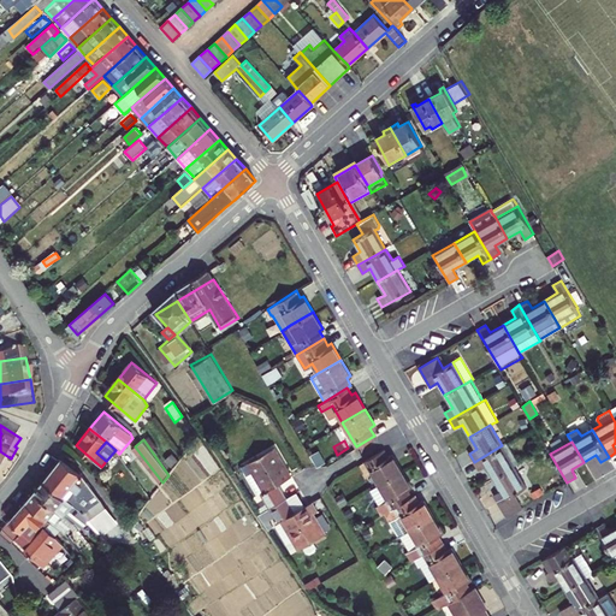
[(519,463),(507,443),(502,445),(514,466),(519,463)]
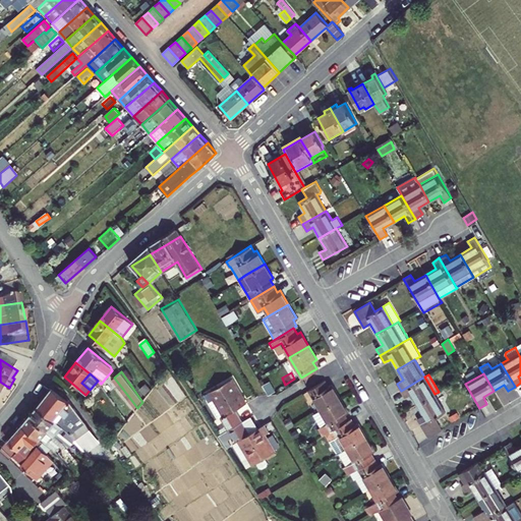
[(229,427),(243,419),(236,407),(246,401),(232,375),(211,389),(215,397),(210,400),(219,417),(222,415),(229,427)]
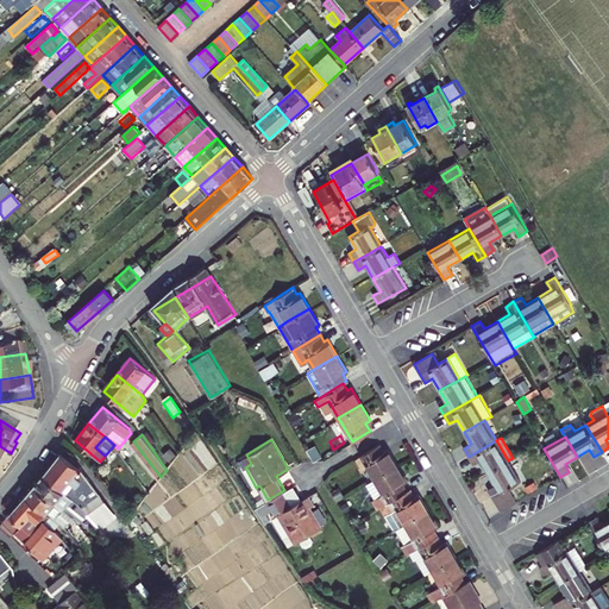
[(488,472),(508,460),(496,440),(469,457),(473,465),(481,460),(488,472)]
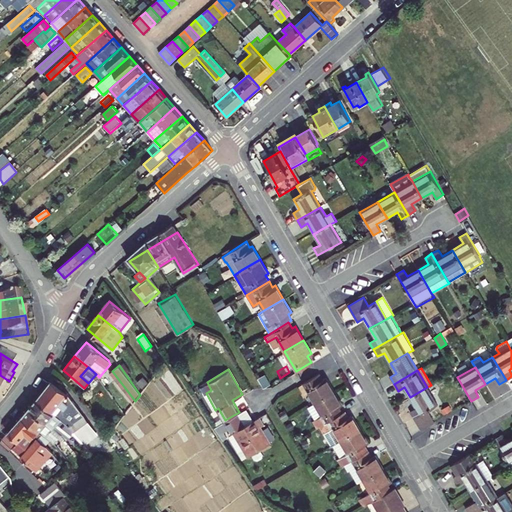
[(303,382),(314,402),(333,391),(324,376),(321,378),(318,373),(303,382)]
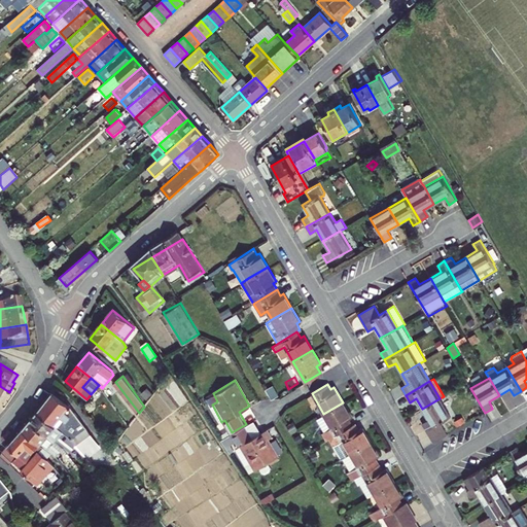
[(0,405),(2,401),(3,402),(9,392),(0,386),(0,405)]
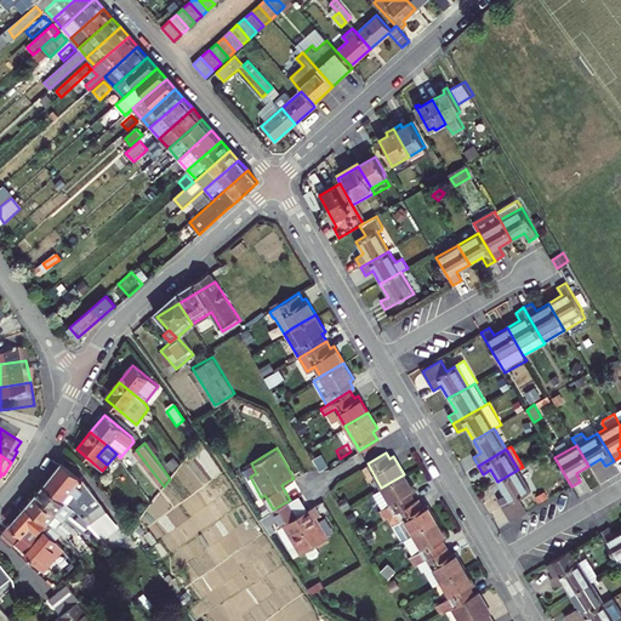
[(64,457),(46,480),(84,513),(96,528),(113,514),(102,500),(90,507),(79,497),(83,494),(89,500),(92,497),(96,500),(101,496),(84,473),(64,457)]
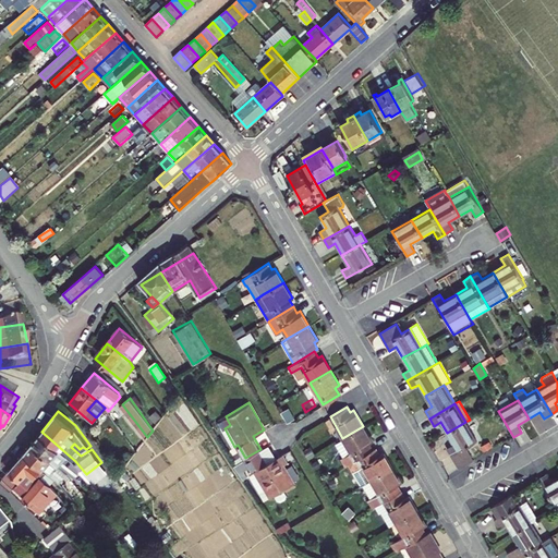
[(465,422),(447,433),(453,444),(447,448),(459,469),(473,460),(466,448),(476,441),(465,422)]
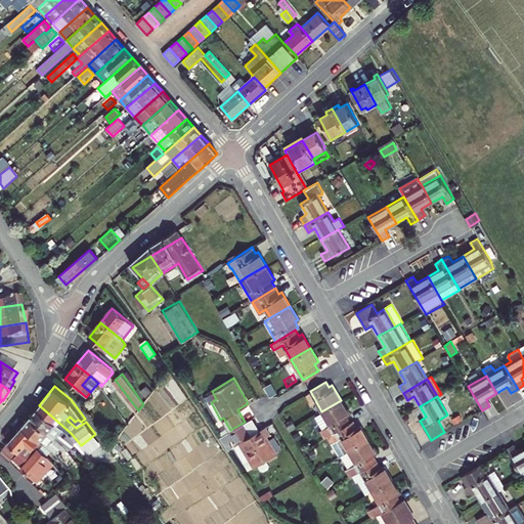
[(326,435),(349,422),(346,416),(349,413),(341,400),(321,411),(315,416),(322,427),(319,429),(324,437),(326,435)]
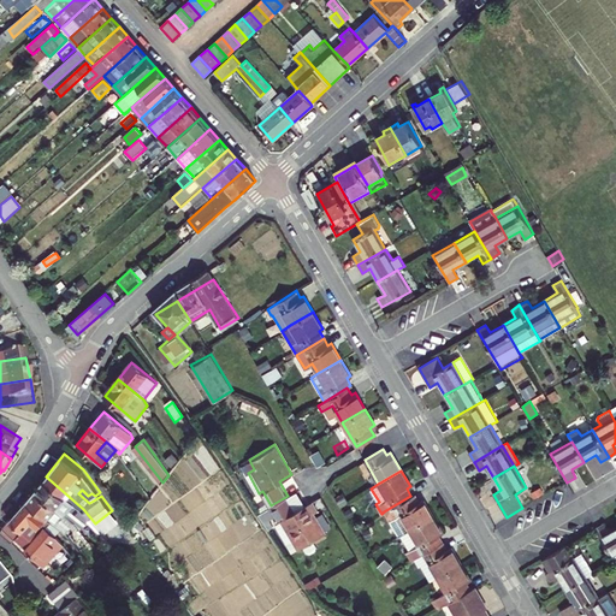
[(46,477),(37,486),(75,520),(83,509),(46,477)]
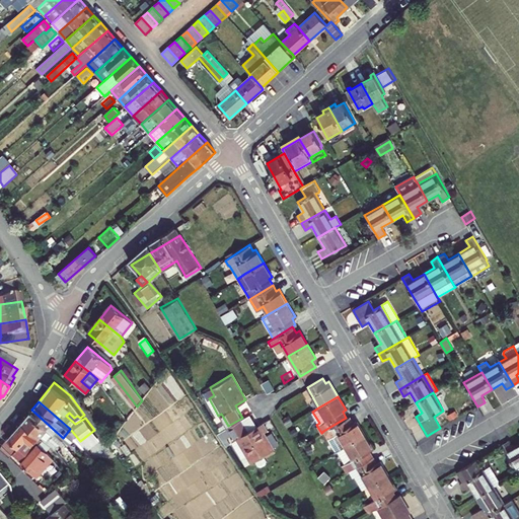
[(63,438),(31,410),(24,419),(41,433),(52,444),(55,446),(63,438)]
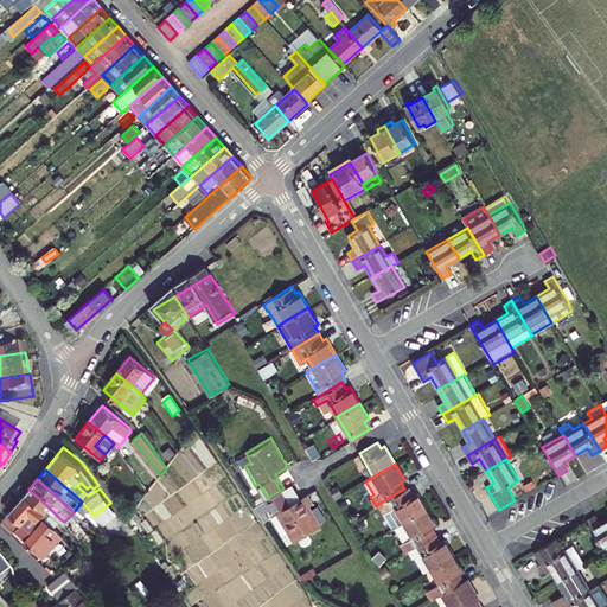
[(530,481),(523,485),(526,491),(534,487),(530,481)]
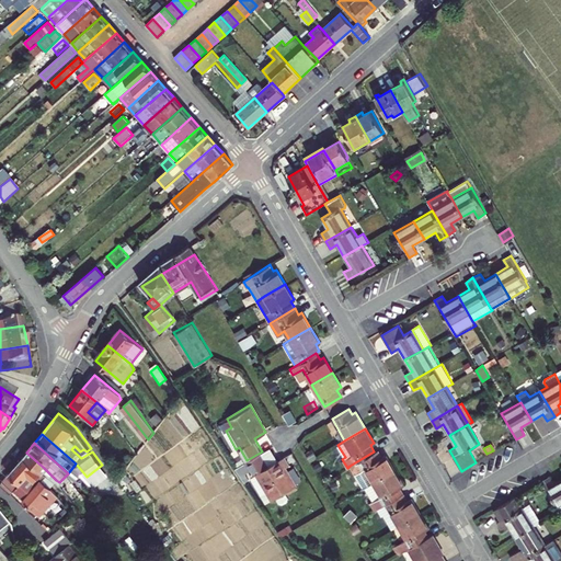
[(364,487),(393,469),(385,454),(381,456),(377,449),(374,451),(350,466),(363,487),(364,487)]
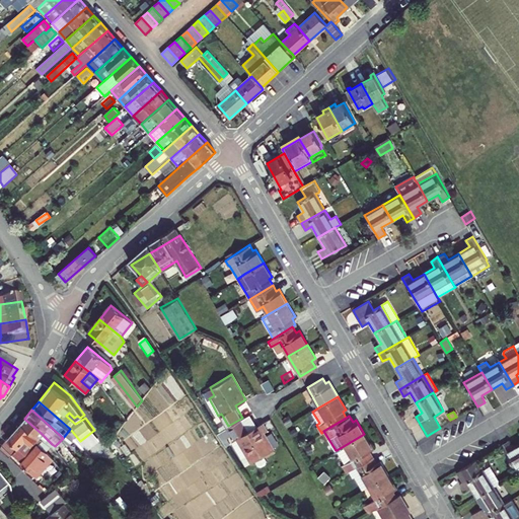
[(242,418),(228,426),(234,437),(238,435),(251,459),(274,447),(264,430),(268,428),(264,420),(248,429),(242,418)]
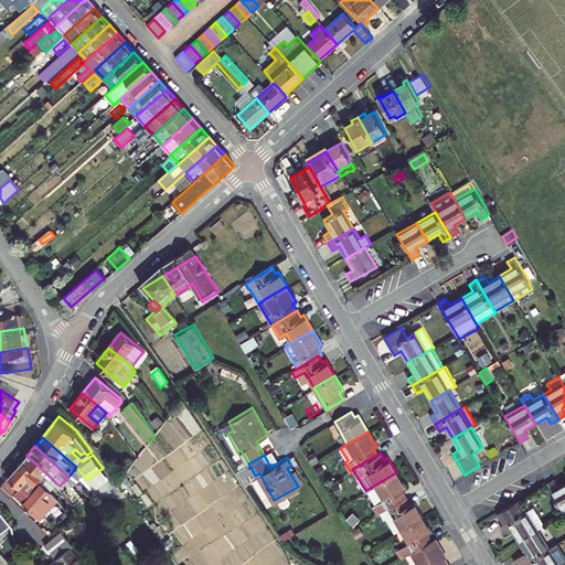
[(32,491),(40,482),(38,480),(44,471),(27,456),(10,472),(32,491)]
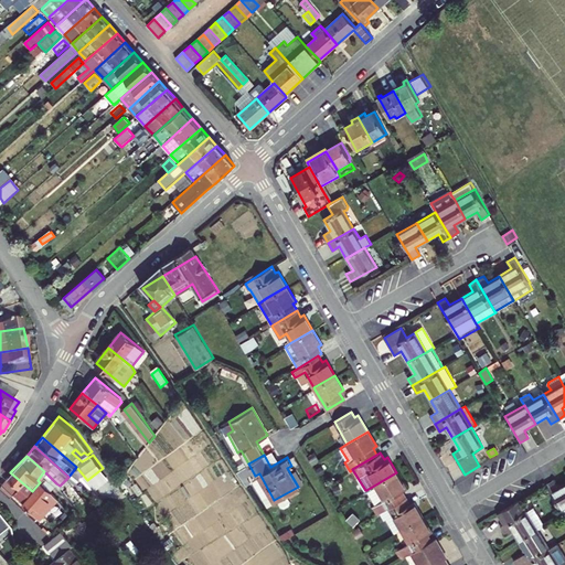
[(300,486),(306,483),(298,470),(294,473),(300,486)]
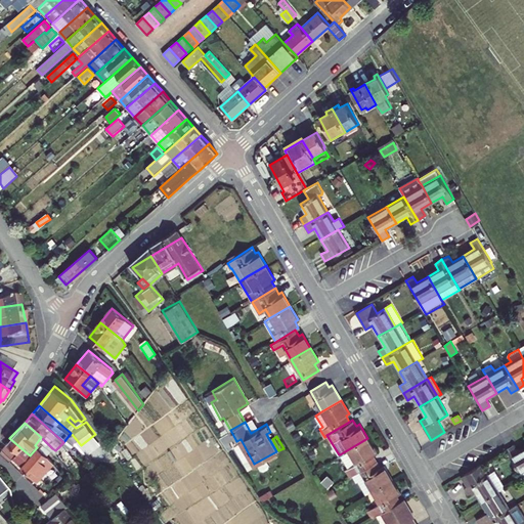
[(1,447),(10,456),(14,453),(24,463),(30,455),(9,438),(1,447)]
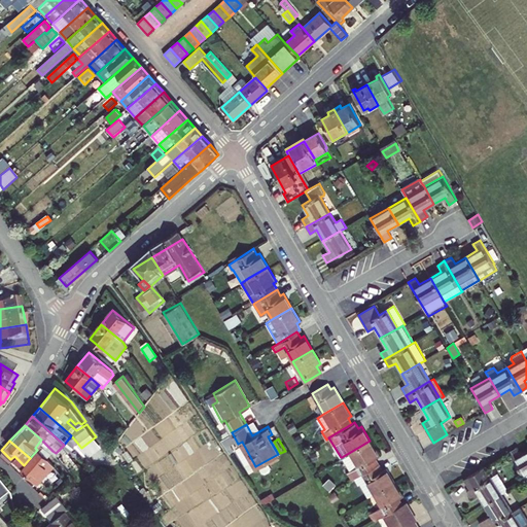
[(348,470),(353,479),(355,477),(362,472),(379,463),(375,457),(378,455),(370,441),(342,457),(349,469),(348,470)]
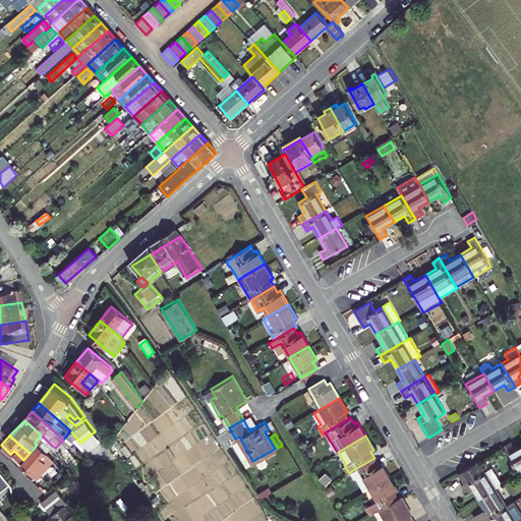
[(23,460),(22,461),(37,474),(54,456),(49,450),(40,441),(37,445),(30,453),(23,460)]
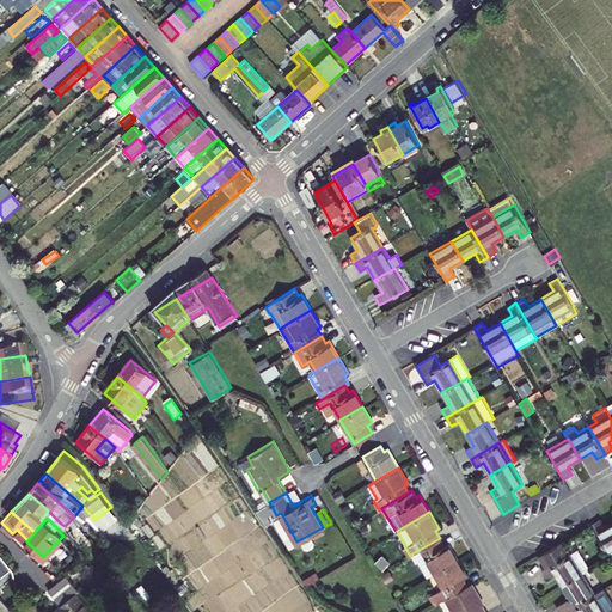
[(611,522),(604,528),(599,521),(591,526),(611,561),(611,522)]
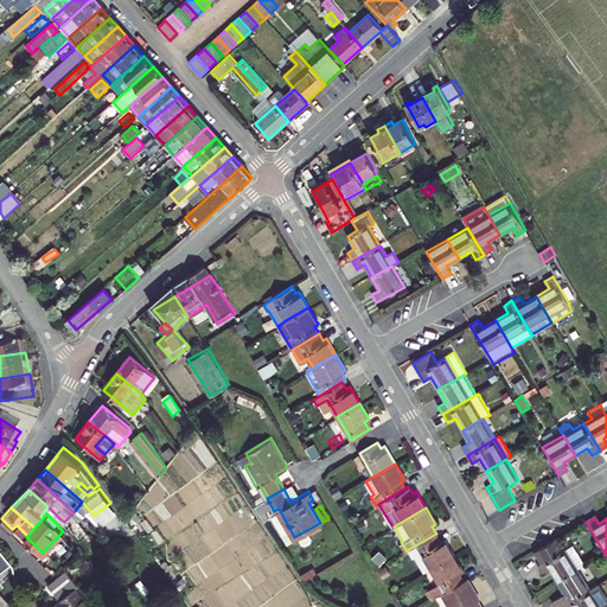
[(421,551),(414,556),(422,572),(430,567),(453,554),(443,538),(440,541),(436,534),(417,544),(421,551)]
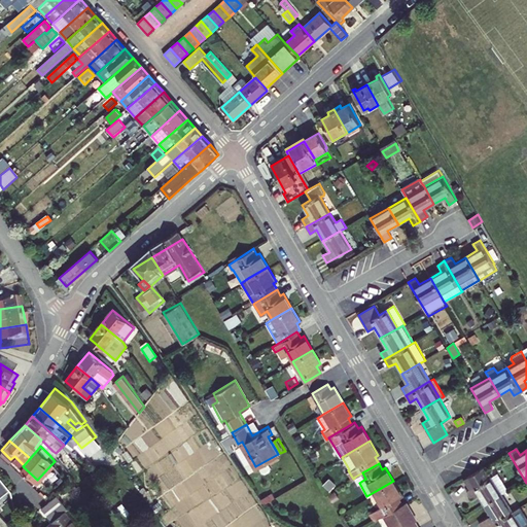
[(478,494),(484,505),(501,494),(491,477),(491,476),(485,466),(464,479),(470,489),(467,491),(471,498),(478,494)]
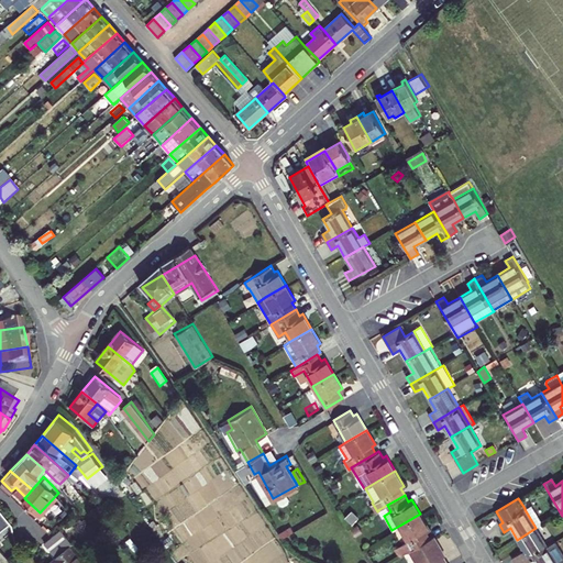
[(379,509),(384,516),(390,511),(387,505),(379,509)]
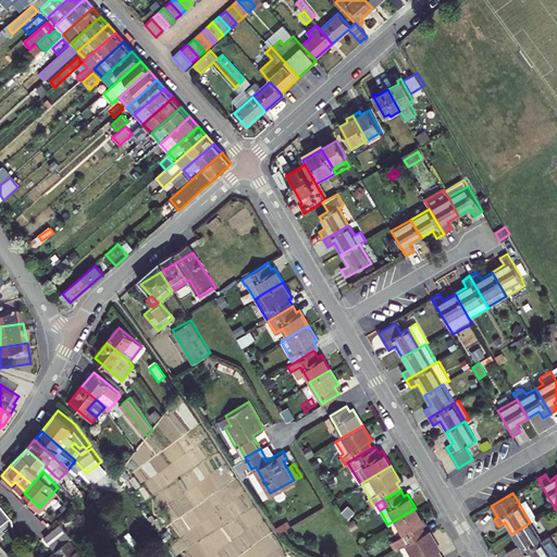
[(519,504),(530,522),(536,518),(525,499),(519,503),(519,504)]
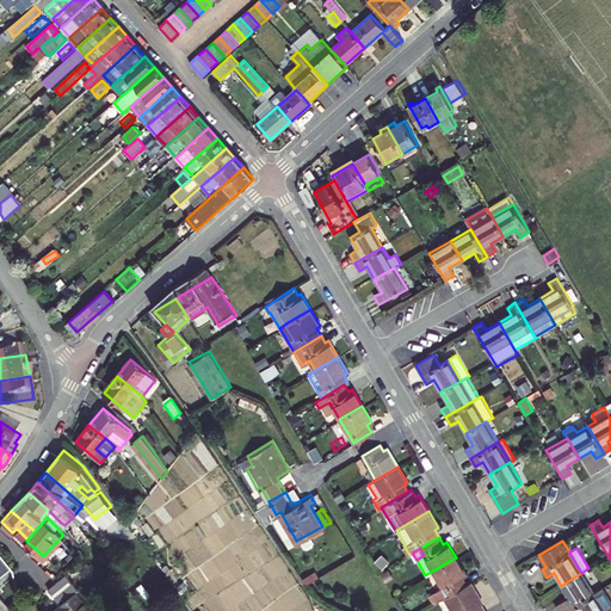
[(0,574),(11,566),(0,551),(0,574)]
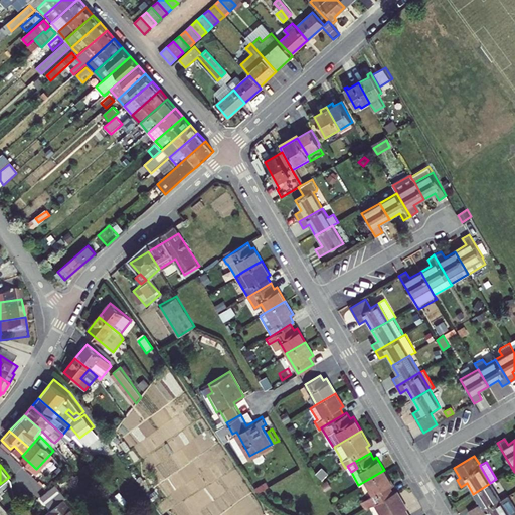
[(364,500),(368,507),(374,503),(392,492),(389,486),(392,484),(384,470),(365,481),(373,495),(364,500)]
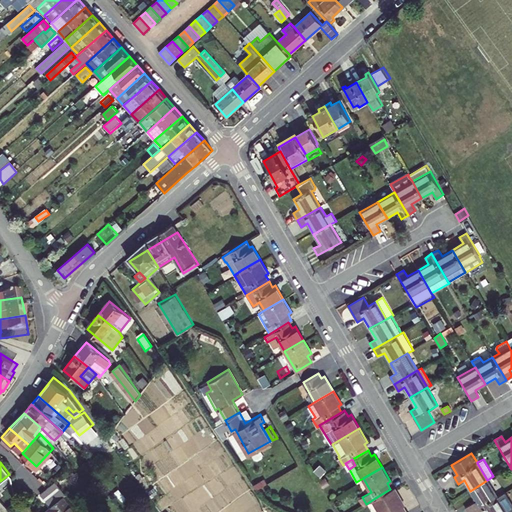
[(65,488),(55,475),(39,488),(49,501),(38,510),(39,511),(55,511),(57,511),(58,511),(77,511),(61,491),(65,488)]
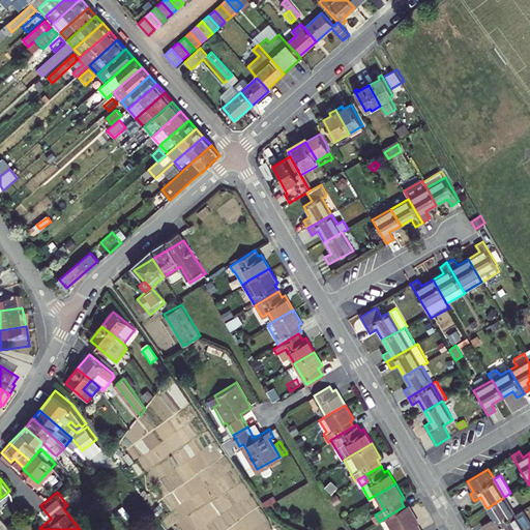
[(483,529),(490,529),(516,514),(504,497),(487,508),(494,519),(481,526),(483,529)]
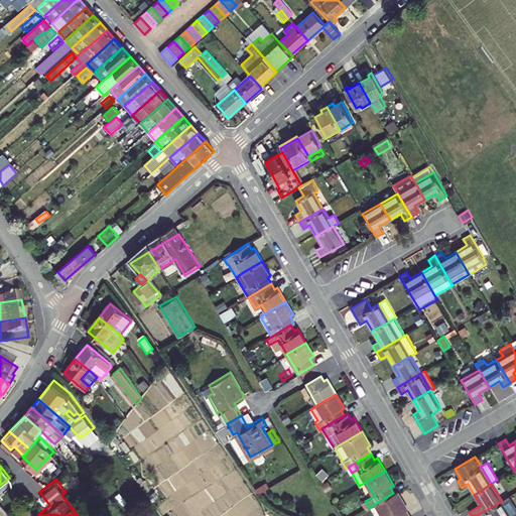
[(407,509),(396,491),(393,493),(375,504),(382,515),(403,515),(407,514),(405,510),(407,509)]
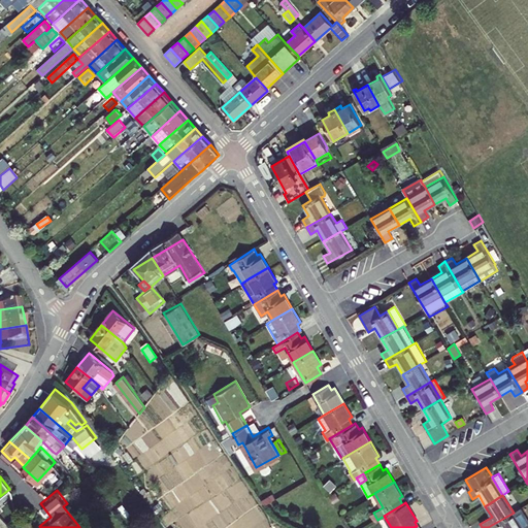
[(526,527),(527,527),(527,520),(521,508),(514,513),(488,527),(526,527)]
